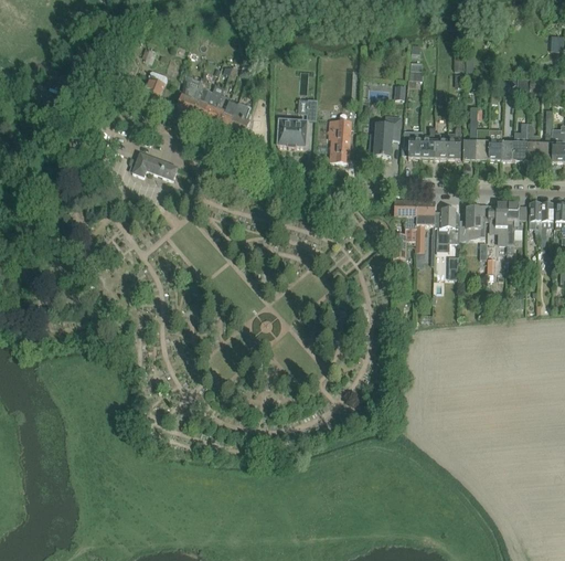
[(152,63),(157,51),(150,48),(145,60),(152,63)]
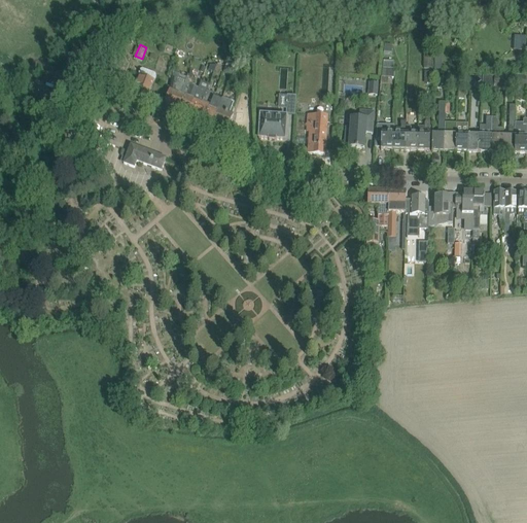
[(424,48),(423,65),(432,65),(431,48),(424,48)]
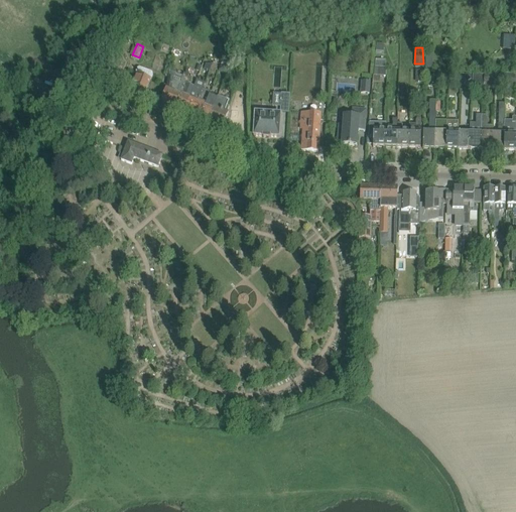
[(144,93),(153,71),(152,69),(139,64),(137,65),(131,81),(134,83),(132,89),(144,93)]
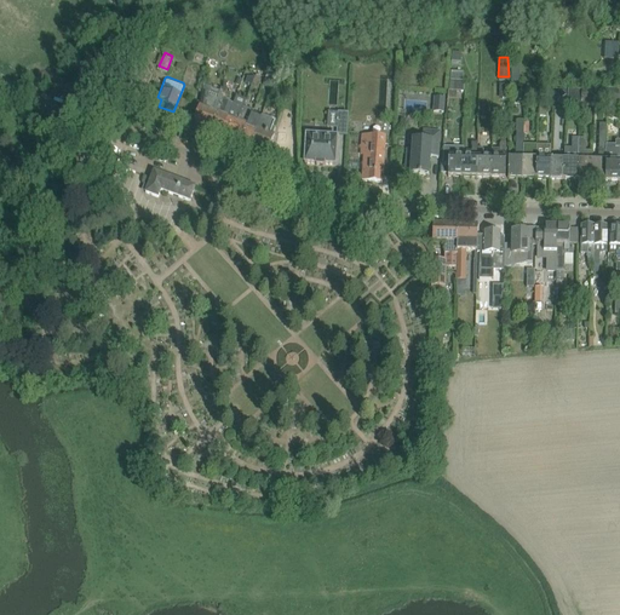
[(464,87),(464,78),(449,78),(449,86),(449,92),(457,93),(457,87),(464,87)]
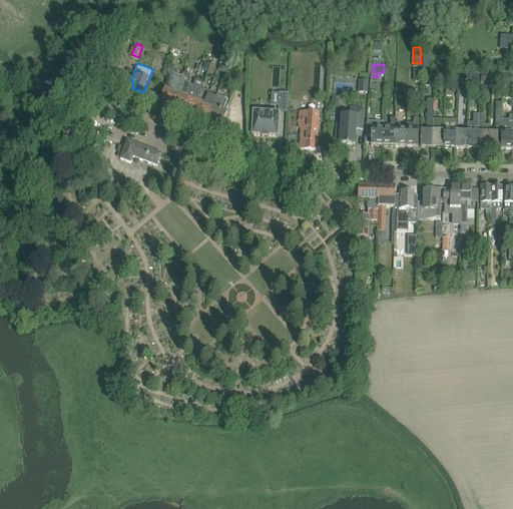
[(481,80),(481,70),(470,69),(469,79),(481,80)]
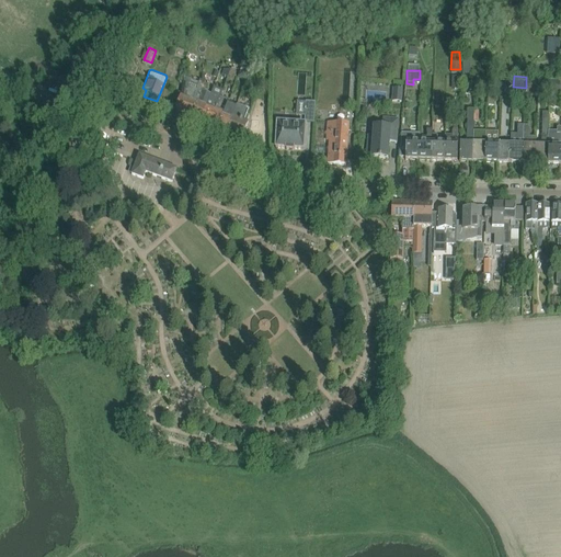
[(389,86),(389,77),(369,77),(369,84),(389,86)]
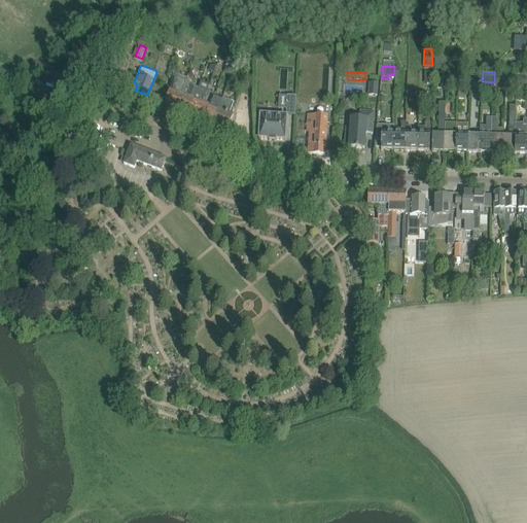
[(505,83),(505,72),(494,72),(494,82),(505,83)]
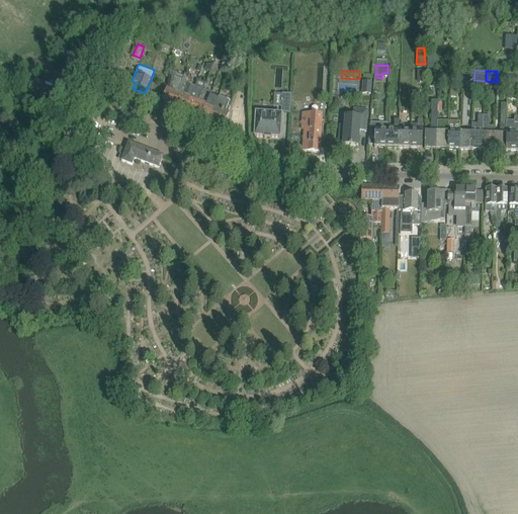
[(508,82),(508,71),(497,71),(497,82),(508,82)]
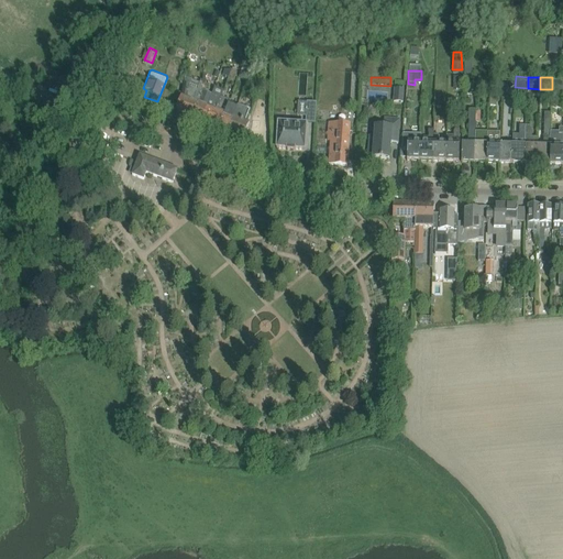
[(562,78),(552,77),(552,89),(562,89),(562,78)]
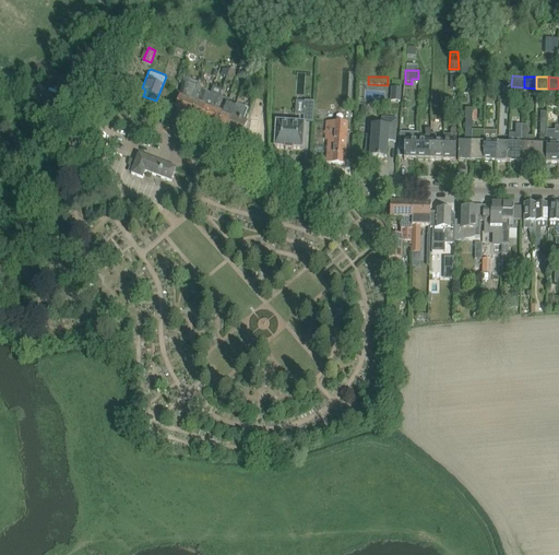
[(191,115),(202,86),(201,86),(201,79),(199,79),(197,84),(182,79),(180,92),(174,108),(191,115)]
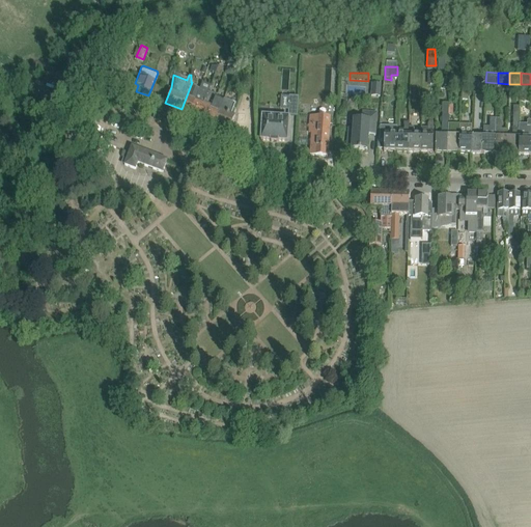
[(200,85),(190,112),(198,115),(208,88),(211,82),(202,79),(200,85)]
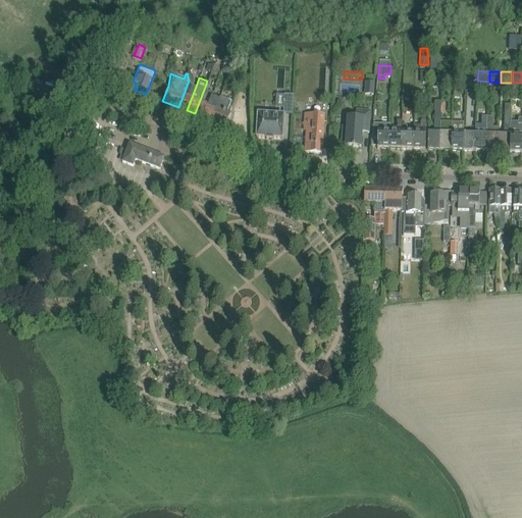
[(365,91),(373,92),(374,79),(365,79),(365,91)]
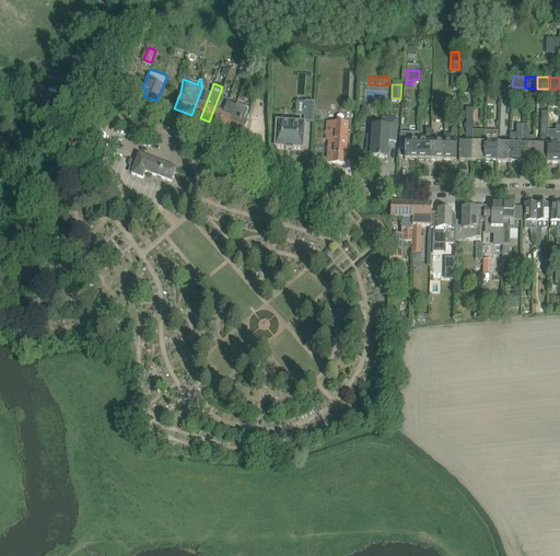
[(200,118),(211,90),(202,87),(191,115),(200,118)]
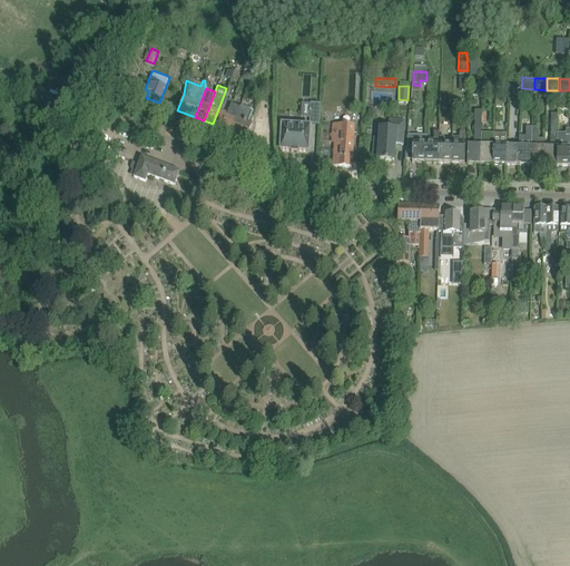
[(222,127),(233,99),(233,97),(224,95),(213,124),(222,127)]
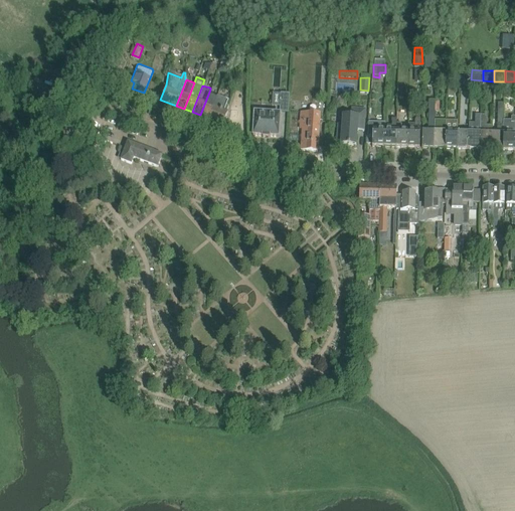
[(200,115),(208,118),(218,93),(210,90),(200,115)]
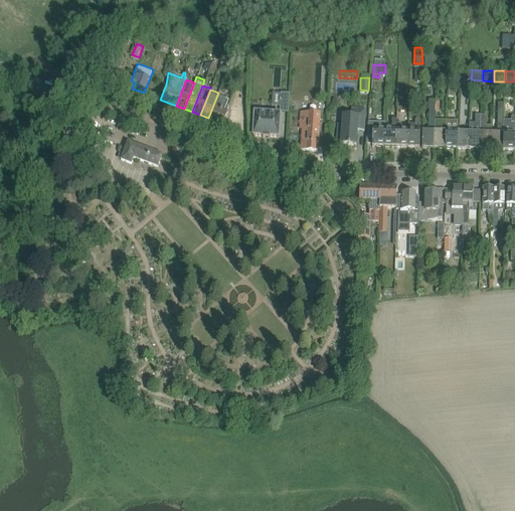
[(280,109),(288,109),(289,91),(282,91),(280,109)]
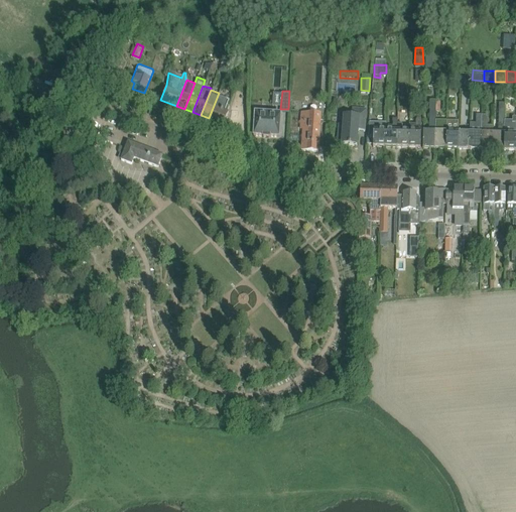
[(219,93),(209,118),(223,123),(228,109),(227,109),(229,103),(228,103),(230,97),(219,93)]
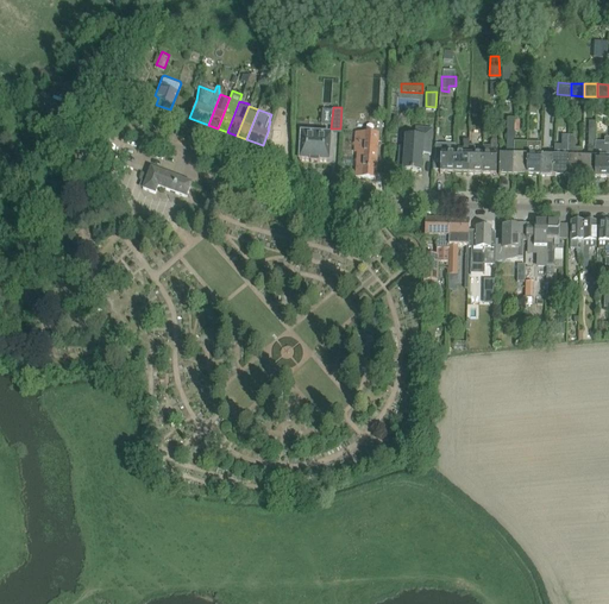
[(513,171),(514,138),(515,127),(514,127),(514,115),(508,115),(507,151),(500,151),(498,171),(513,171)]
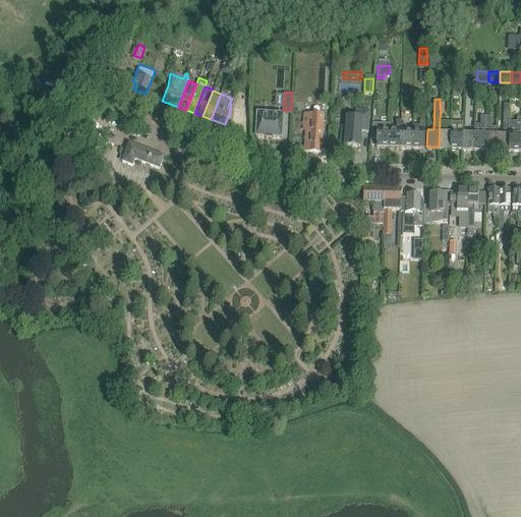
[(509,149),(510,118),(510,101),(504,101),(503,131),(498,131),(497,149),(509,149)]
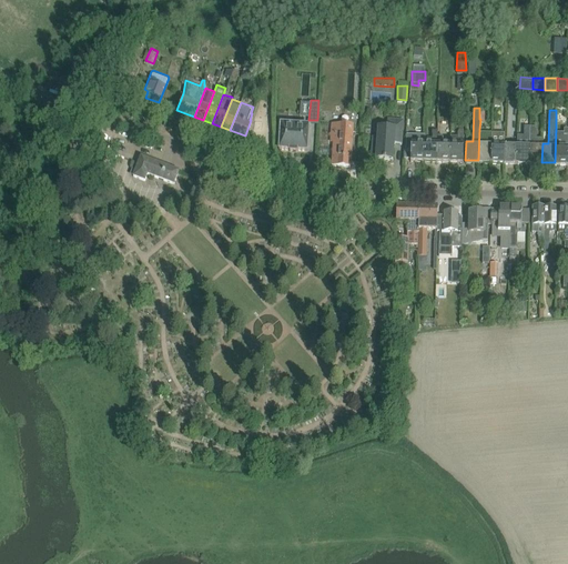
[(402,141),(403,117),(387,116),(386,123),(377,123),(377,133),(373,133),(371,154),(375,154),(375,155),(376,155),(376,158),(384,159),(384,157),(393,158),(394,141),(402,141)]
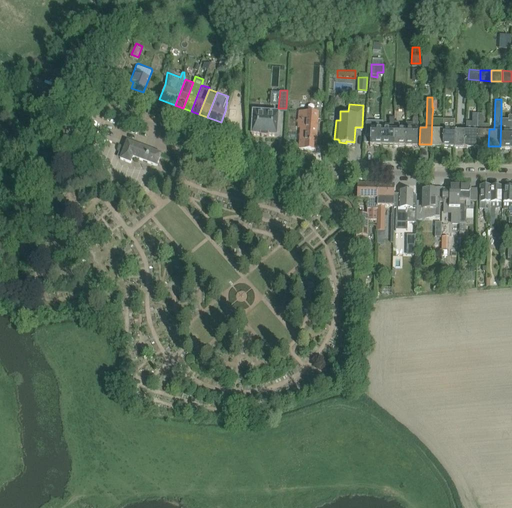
[(268,133),(277,133),(278,110),(270,110),(270,108),(262,107),(262,109),(253,109),(252,132),(261,132),(261,133),(268,134),(268,133)]
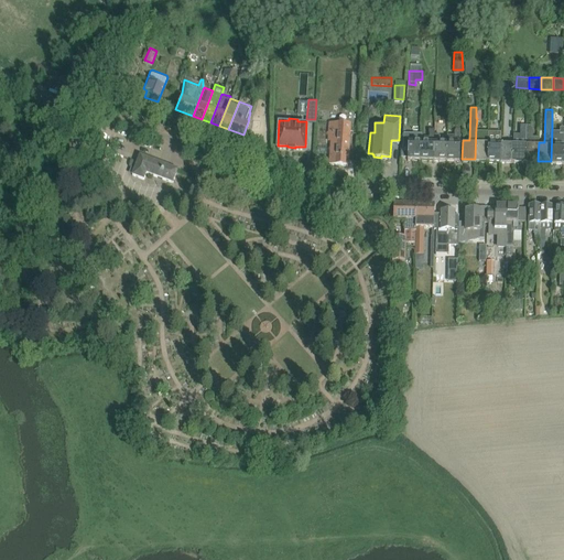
[(348,162),(351,120),(331,119),(328,137),(332,138),(329,161),(348,162)]
